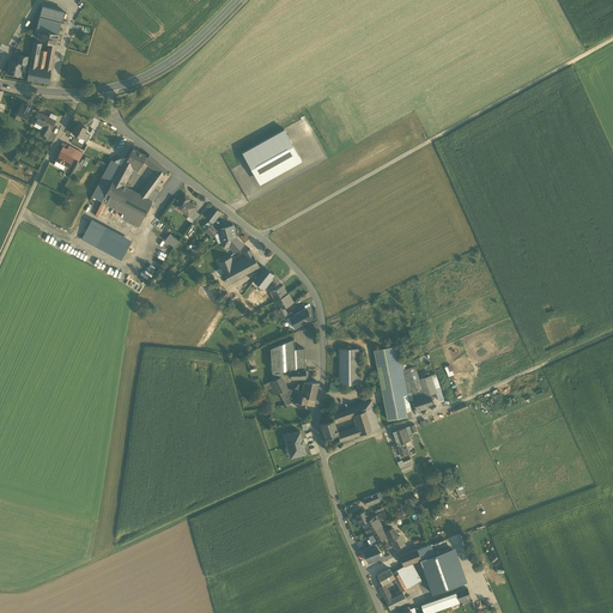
[(58,19),(60,11),(42,6),(41,14),(58,19)]
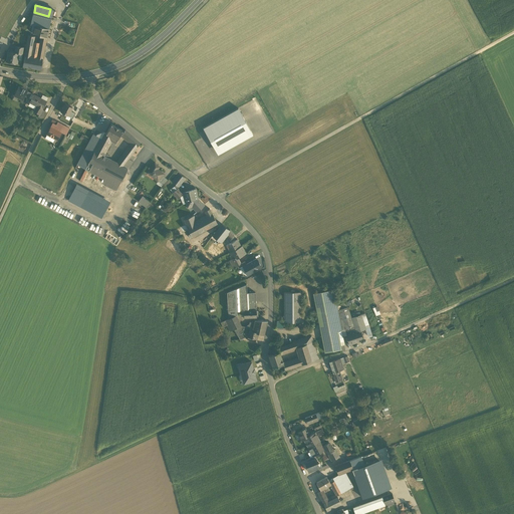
[(32,25),(49,29),(52,17),(48,16),(34,12),(30,25),(32,25)]
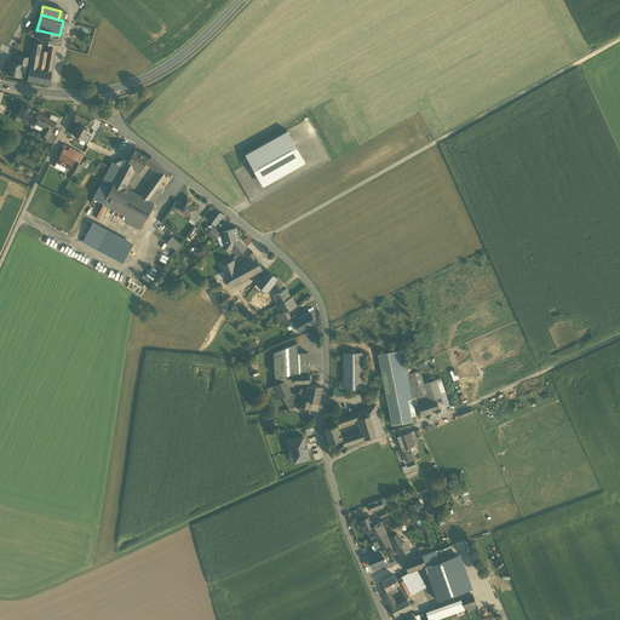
[(50,44),(57,45),(59,35),(39,30),(38,39),(40,40),(40,41),(50,44)]
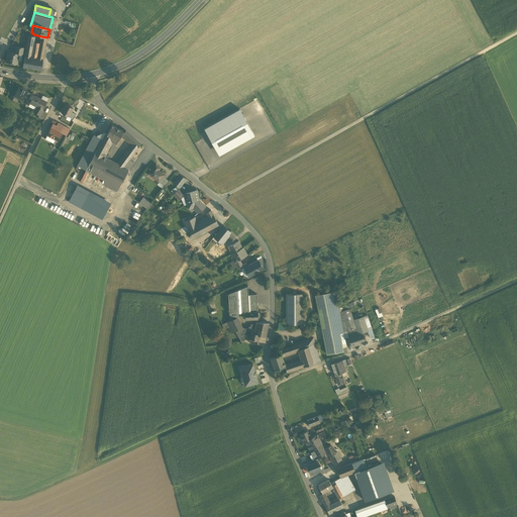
[(38,50),(37,59),(31,58),(34,42),(34,41),(34,39),(34,36),(28,35),(25,56),(23,67),(41,70),(43,60),(44,52),(38,50)]
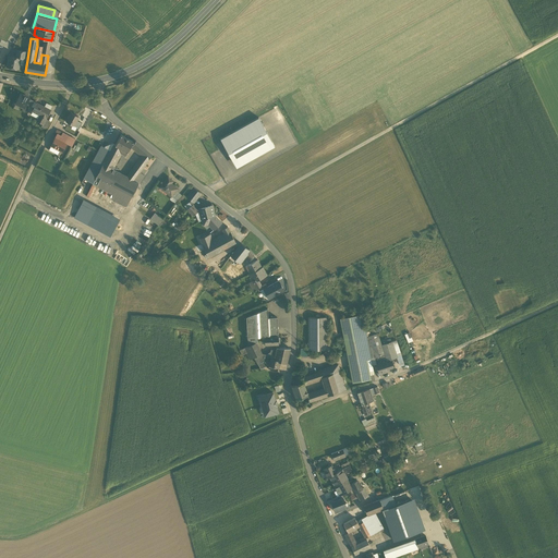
[(44,47),(37,46),(34,62),(40,63),(41,55),(48,56),(49,51),(43,50),(44,47)]
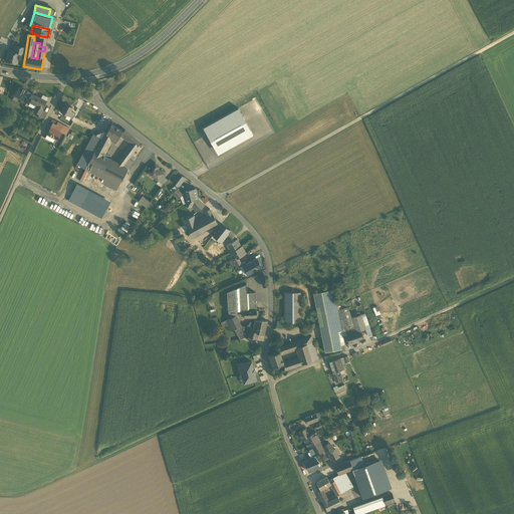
[(12,64),(15,64),(16,63),(17,63),(19,54),(19,53),(15,53),(8,51),(6,61),(11,62),(12,64)]
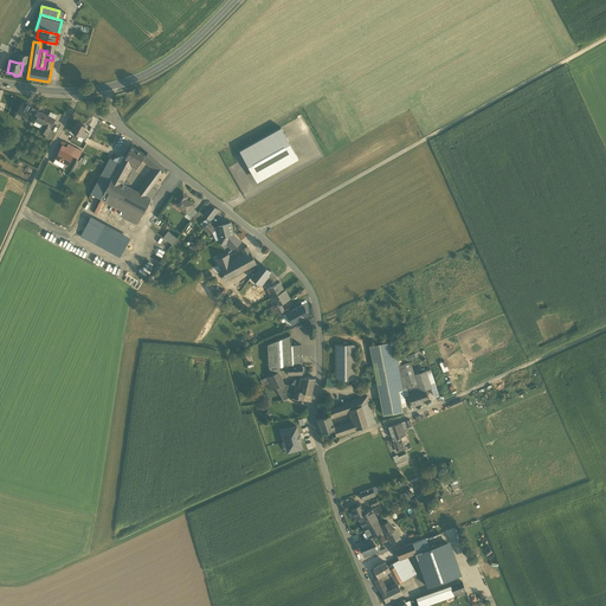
[(20,115),(26,117),(28,114),(32,107),(23,102),(20,107),(18,107),(17,109),(18,111),(21,113),(20,115)]
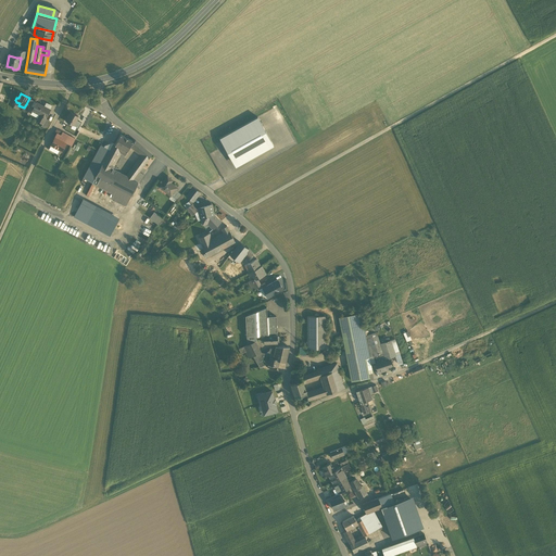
[(42,124),(43,124),(46,118),(50,110),(37,103),(33,111),(40,114),(37,121),(42,124)]
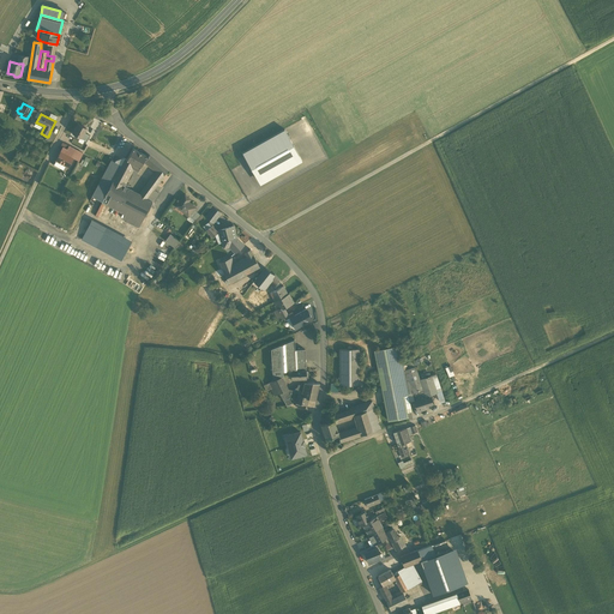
[(73,133),(82,138),(85,132),(86,128),(78,124),(73,133)]
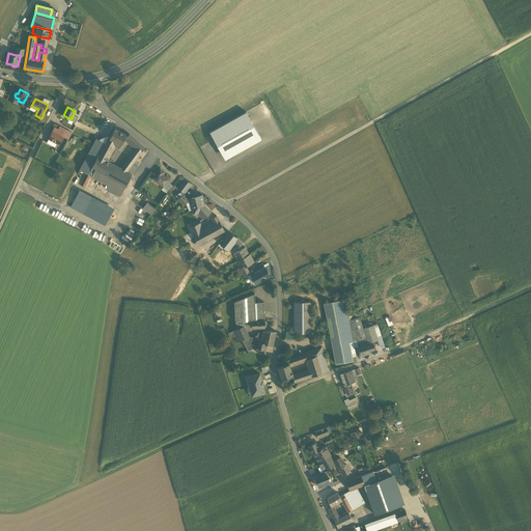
[(246,112),(210,132),(222,155),(258,135),(246,112)]
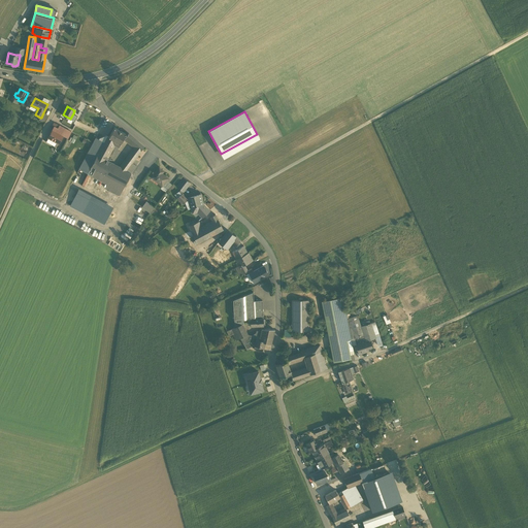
[(114,128),(109,137),(121,143),(126,134),(114,128)]
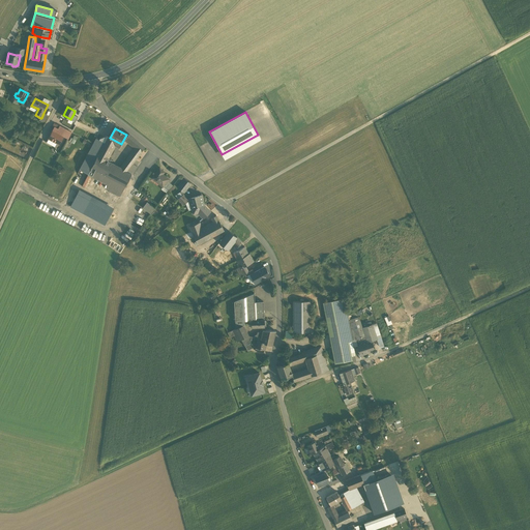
[(51,135),(49,139),(53,141),(57,143),(59,140),(61,141),(63,136),(55,131),(53,130),(52,133),(51,135)]
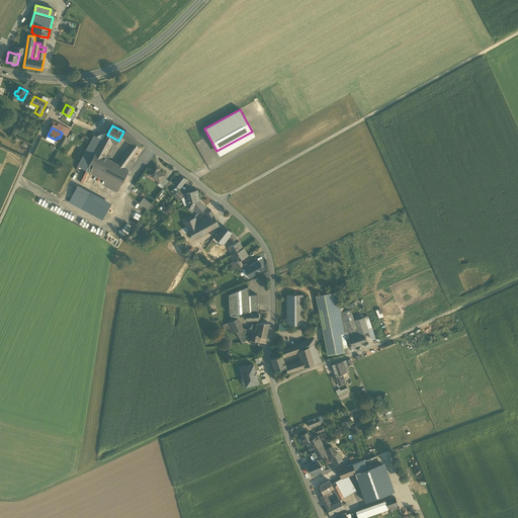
[(133,144),(126,153),(132,157),(142,144),(126,132),(122,136),(133,144)]
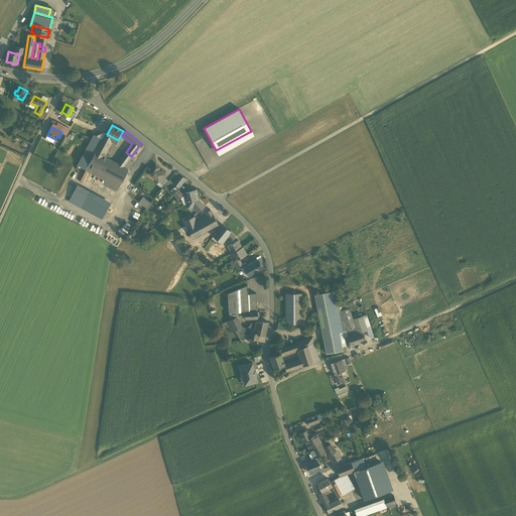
[(216,150),(219,155),(254,135),(251,131),(216,150)]
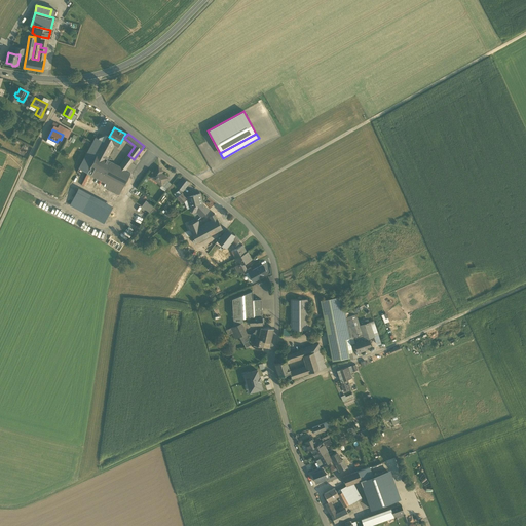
[(118,147),(120,143),(109,137),(107,136),(105,140),(113,144),(118,147)]
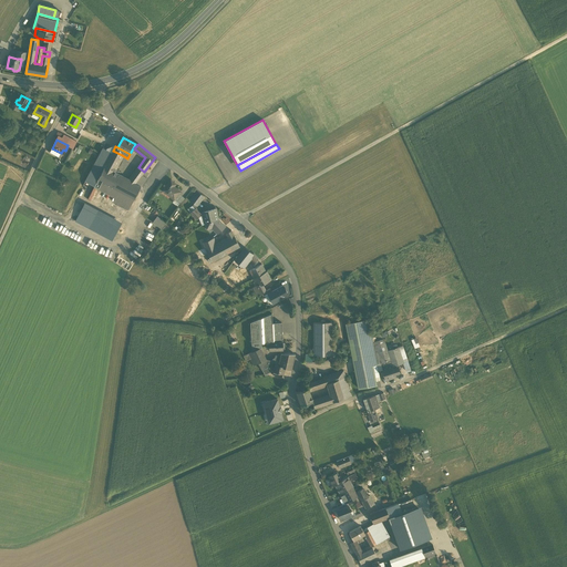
[(116,198),(120,192),(98,181),(104,167),(112,153),(106,150),(103,148),(85,182),(116,198)]
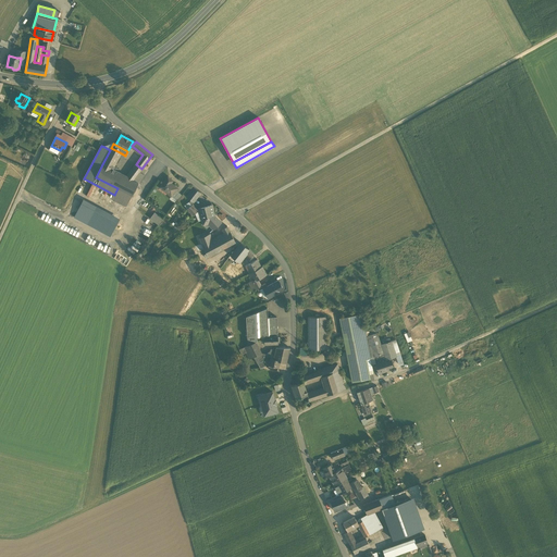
[(110,150),(102,164),(112,170),(120,155),(119,155),(120,152),(111,148),(110,150)]
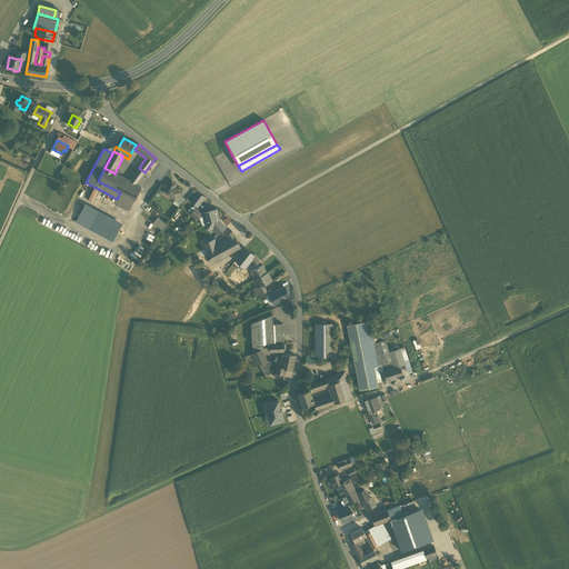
[(141,187),(136,185),(129,181),(115,173),(105,168),(98,181),(120,192),(135,200),(141,187)]
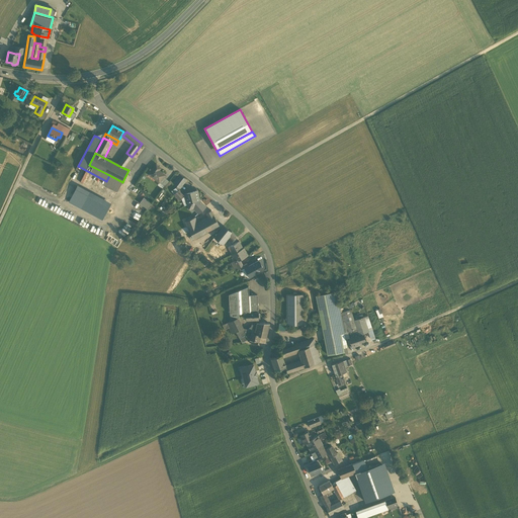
[(124,156),(117,165),(123,168),(130,160),(124,156)]
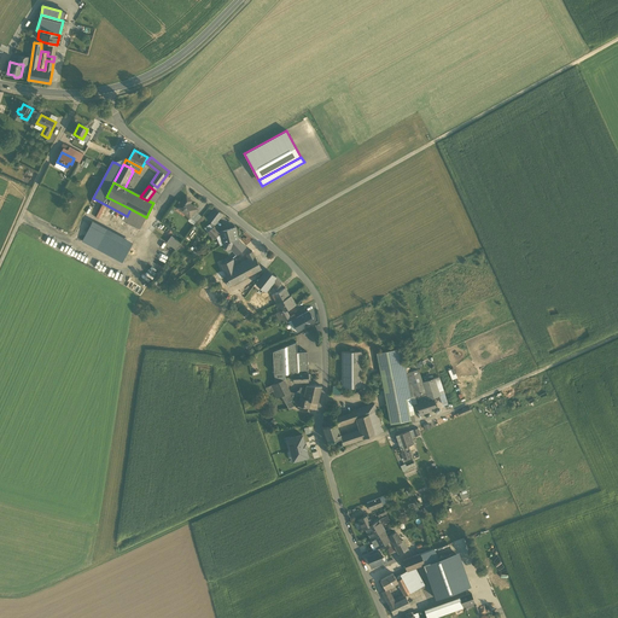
[(159,194),(155,191),(147,200),(153,203),(159,194)]
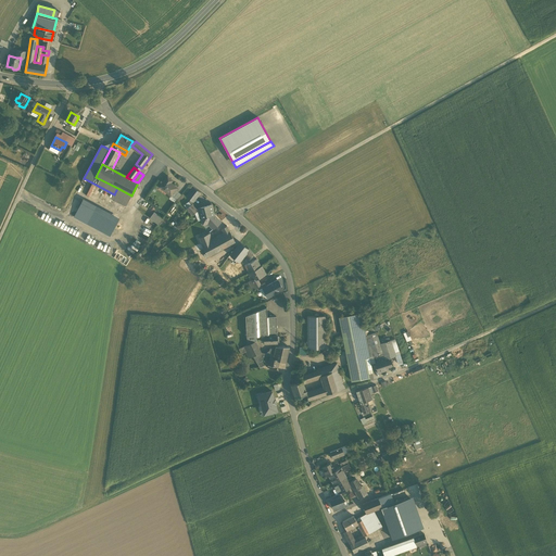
[(160,187),(171,196),(175,190),(177,188),(171,182),(172,180),(167,177),(160,187)]
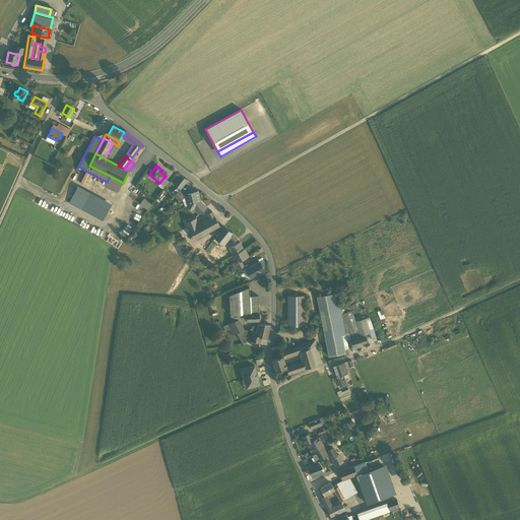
[(110,176),(107,182),(105,185),(118,192),(123,183),(110,176)]
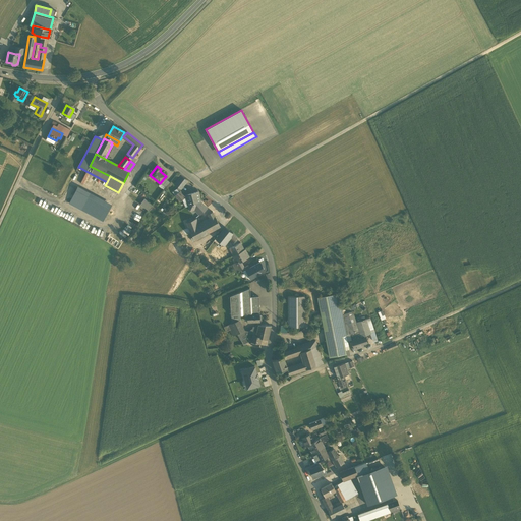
[(175,185),(180,189),(187,180),(181,176),(175,185)]
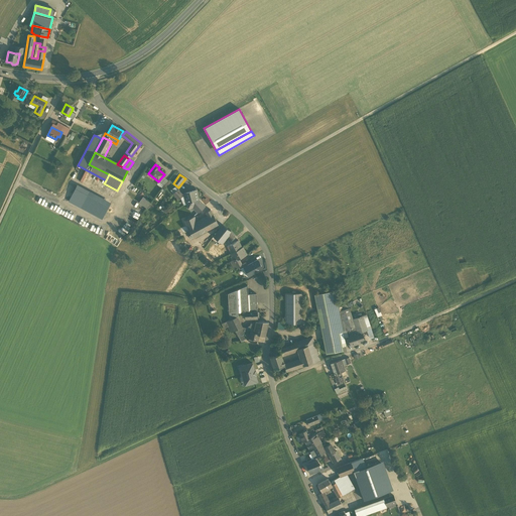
[(69,201),(102,219),(106,213),(84,201),(88,192),(89,191),(77,184),(69,201)]
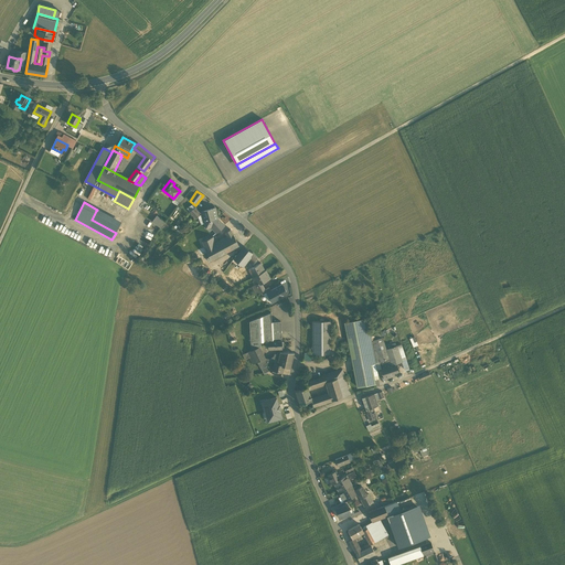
[(201,214),(204,223),(204,222),(217,219),(215,208),(201,212),(201,214)]
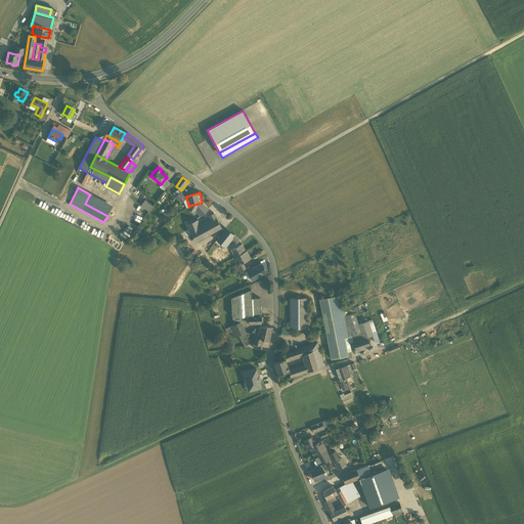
[(176,197),(181,202),(183,201),(185,199),(180,193),(176,197)]
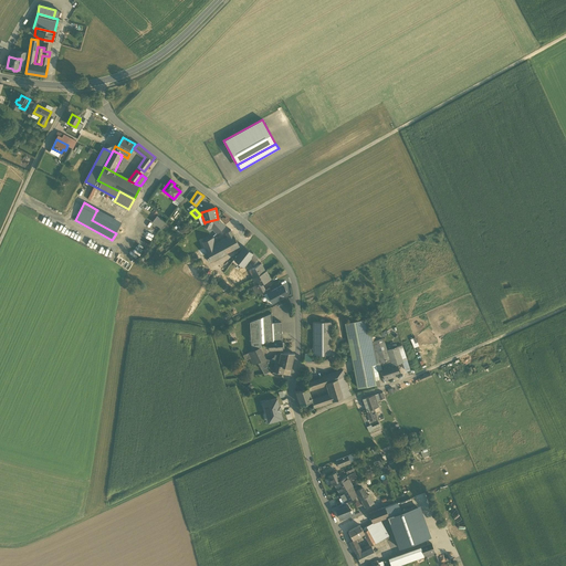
[(121,224),(96,211),(92,220),(116,233),(121,224)]
